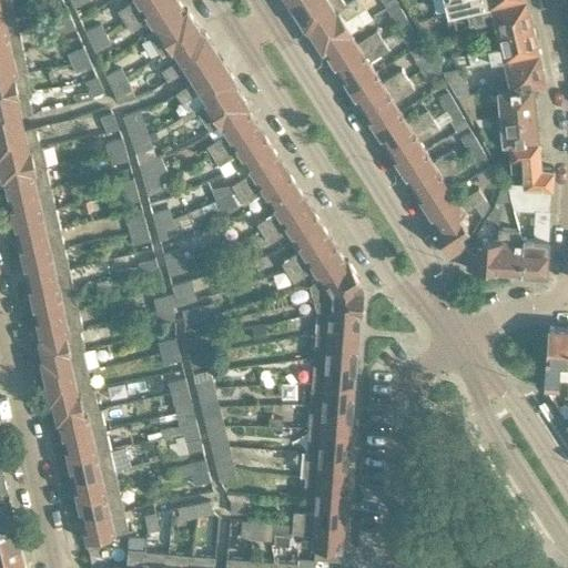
[(0,0),(0,11),(13,8),(16,8),(13,0),(0,0)]
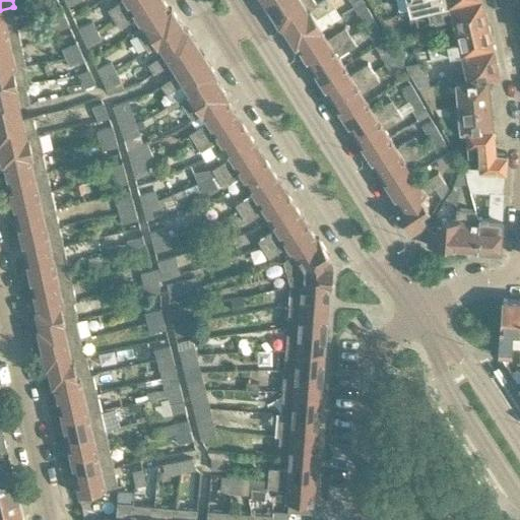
[(139,0),(118,0),(108,7),(114,16),(139,0)]
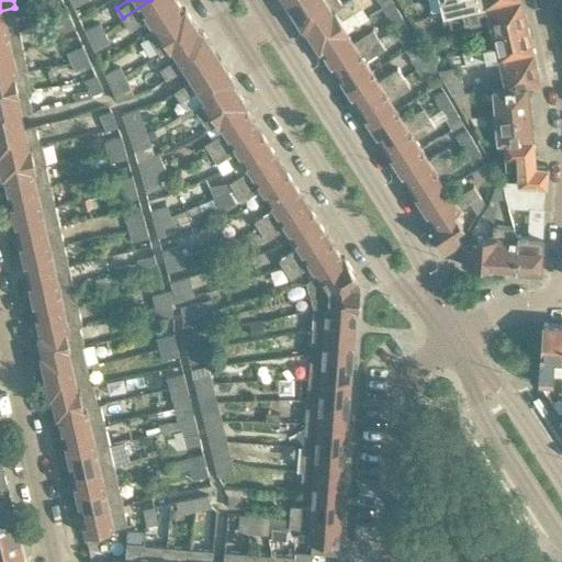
[(150,0),(123,18),(130,29),(147,17),(154,26),(182,8),(177,0),(150,0)]
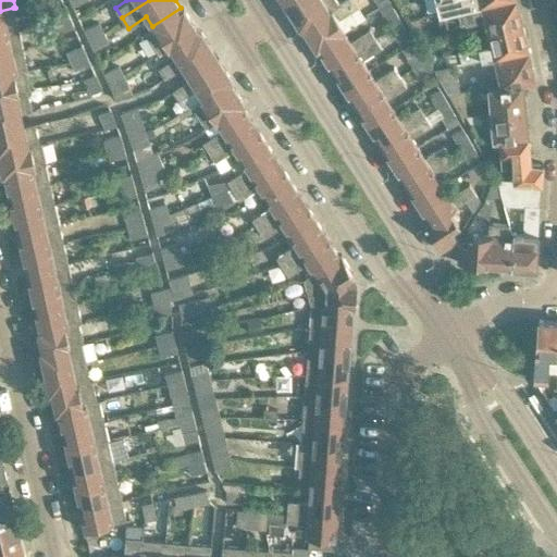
[(304,27),(341,4),(337,0),(287,0),(284,2),(299,25),(304,27)]
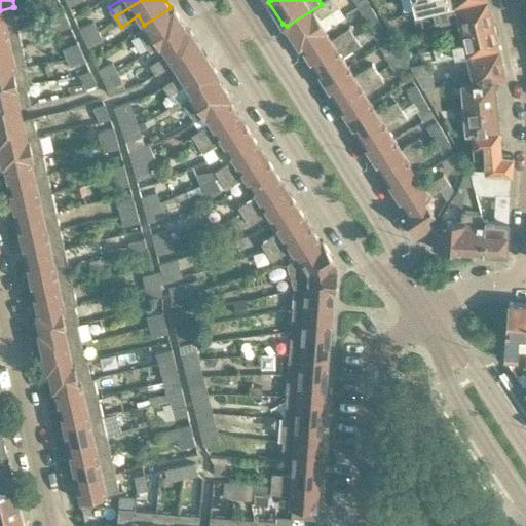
[(332,0),(327,0),(322,4),(287,26),(287,27),(299,45),(327,27),(321,16),(337,6),(332,0)]
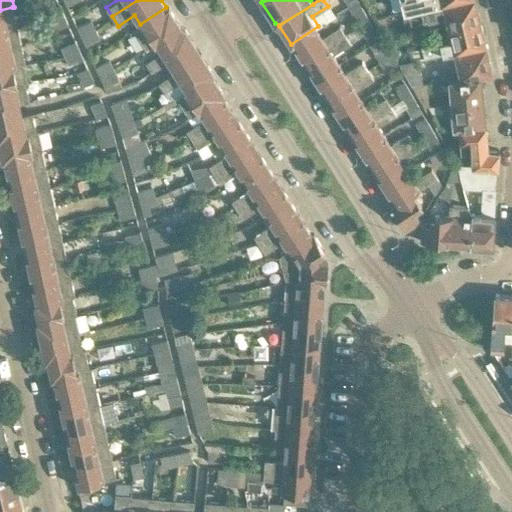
[(453,0),(389,0),(392,11),(403,8),(404,12),(409,11),(453,0)]
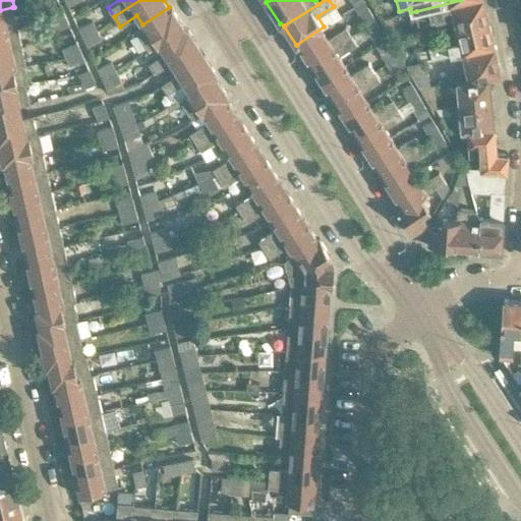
[(457,26),(488,18),(483,0),(461,0),(416,11),(418,22),(454,14),(457,26)]
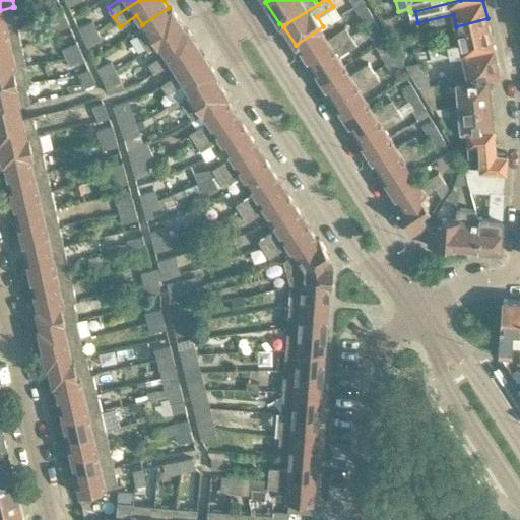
[(367,6),(356,12),(365,26),(375,19),(367,6)]
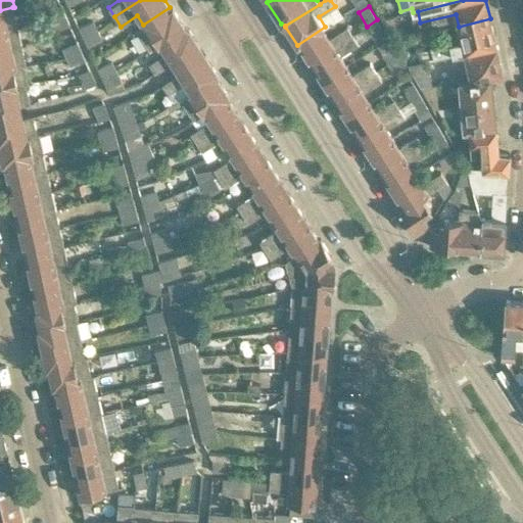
[(0,29),(6,28),(18,26),(14,7),(12,7),(0,10),(0,29)]
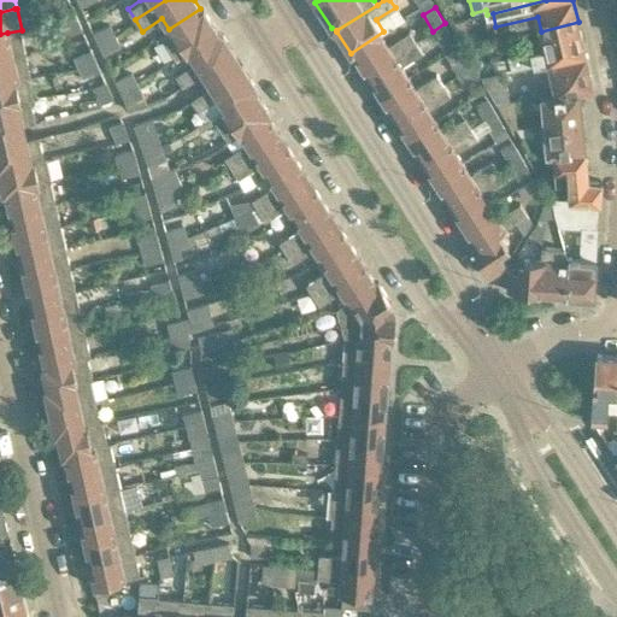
[(200,9),(169,29),(162,34),(176,58),(189,50),(218,31),(204,9),(201,10),(200,9)]
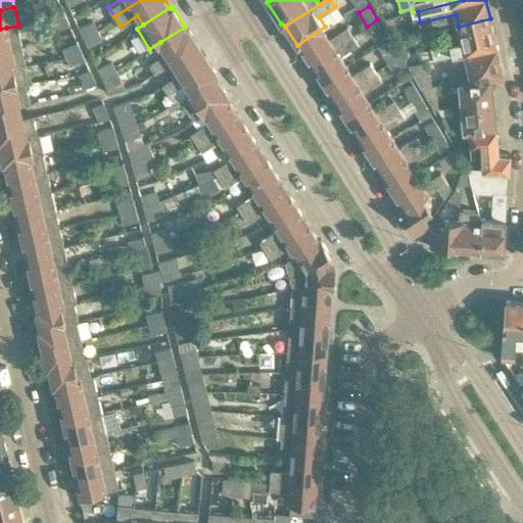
[(50,24),(65,17),(61,8),(46,14),(50,24)]
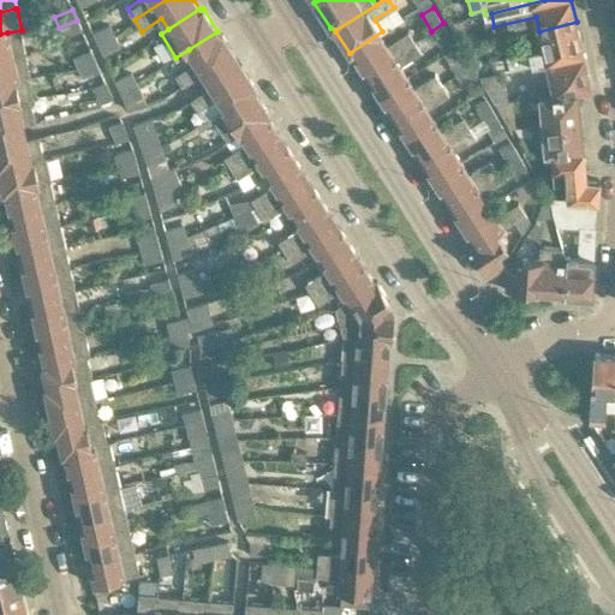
[(65,39),(82,31),(77,21),(59,28),(65,39)]
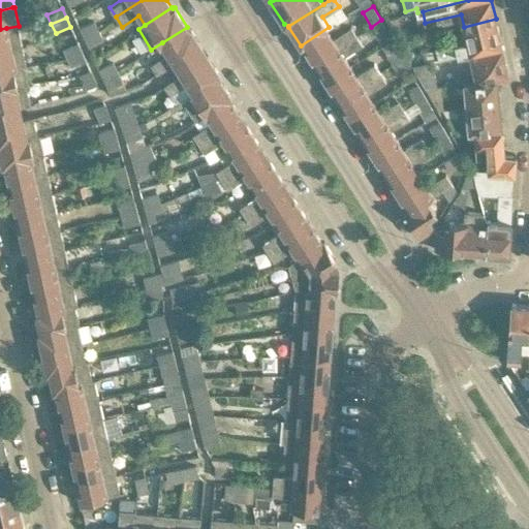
[(400,18),(386,21),(393,32),(403,29),(400,18)]
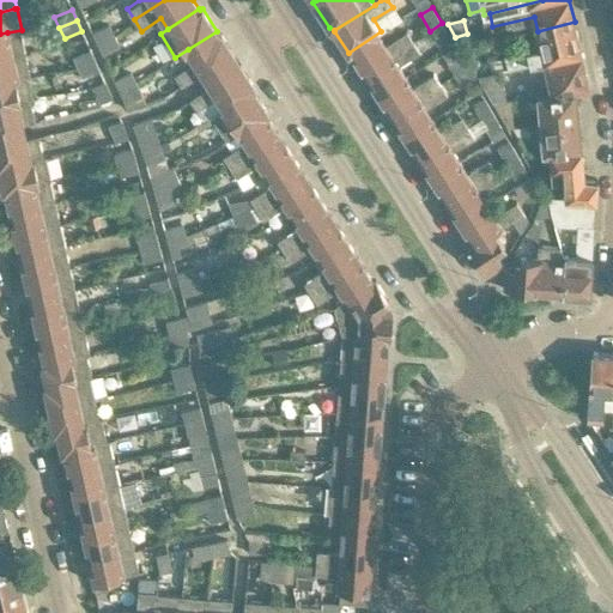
[(505,58),(489,60),(492,72),(501,70),(545,60),(582,53),(575,22),(538,31),(541,44),(504,53),(505,58)]
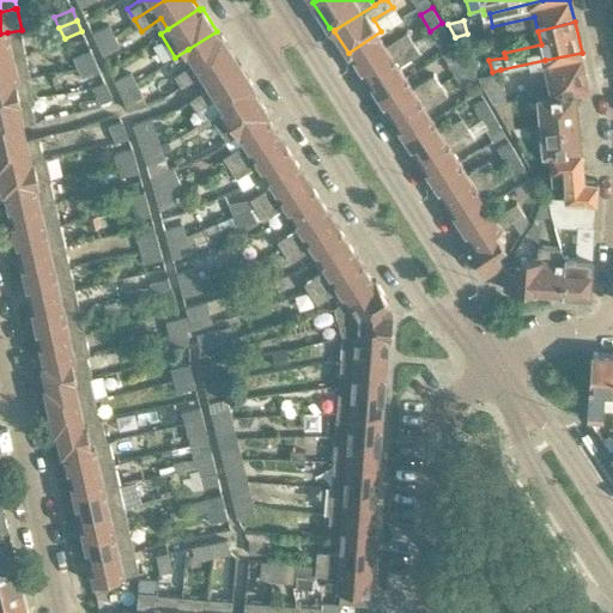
[(439,47),(451,40),(442,23),(430,31),(439,47)]
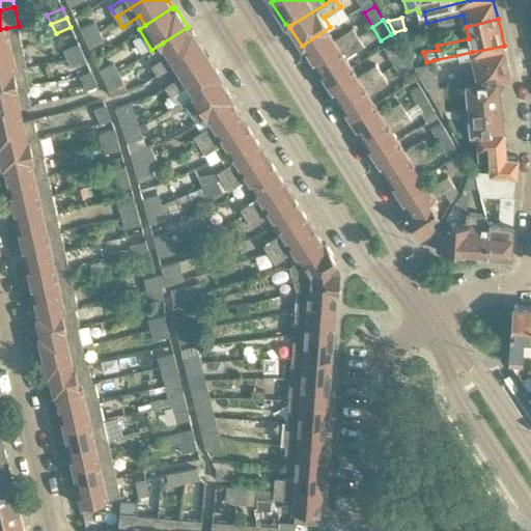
[(94,23),(80,29),(84,39),(99,32),(94,23)]
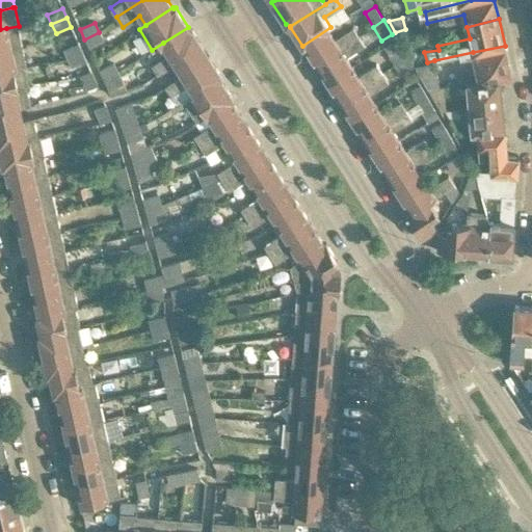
[(0,49),(21,45),(23,44),(19,26),(6,28),(0,29),(0,49)]
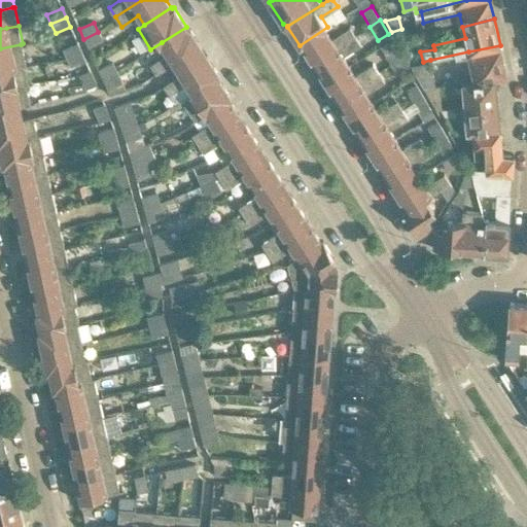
[(175,63),(177,67),(204,50),(190,29),(186,27),(162,42),(169,54),(151,65),(157,74),(175,63)]
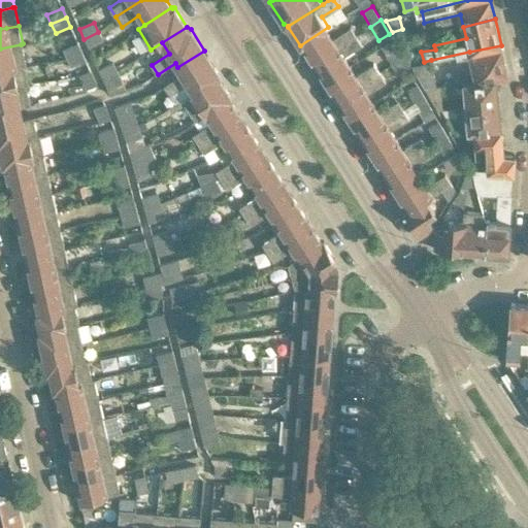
[(302,44),(314,63),(356,35),(350,27),(333,38),(327,29),(329,28),(328,27),(300,45),(302,44)]
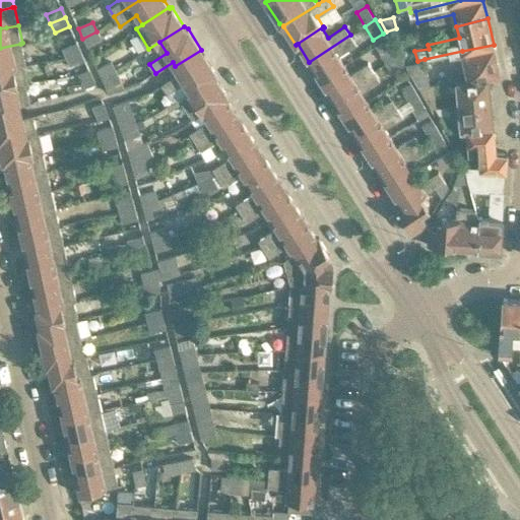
[(96,31),(82,39),(86,48),(102,41),(96,31)]
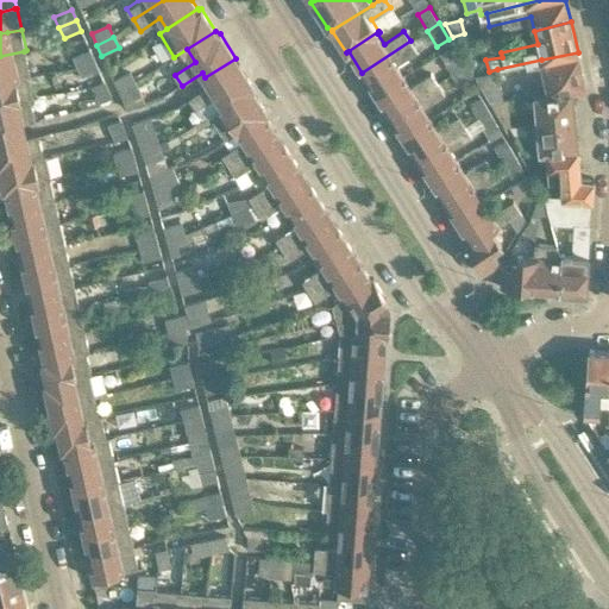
[(362,73),(376,93),(403,75),(396,64),(416,51),(410,41),(362,73)]
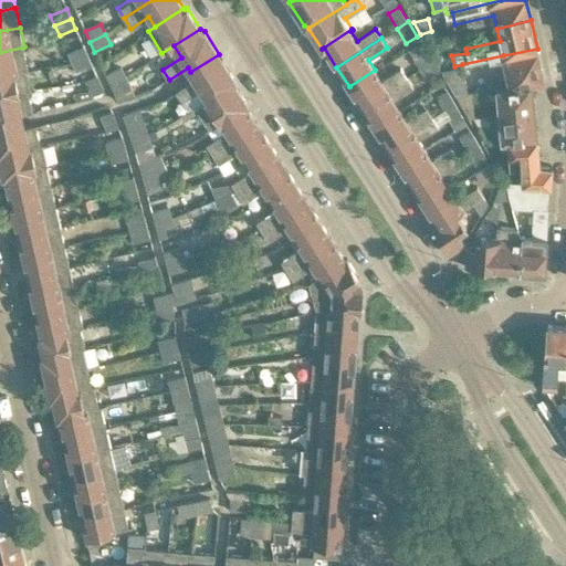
[(419,44),(408,51),(419,70),(435,60),(425,41),(419,44)]
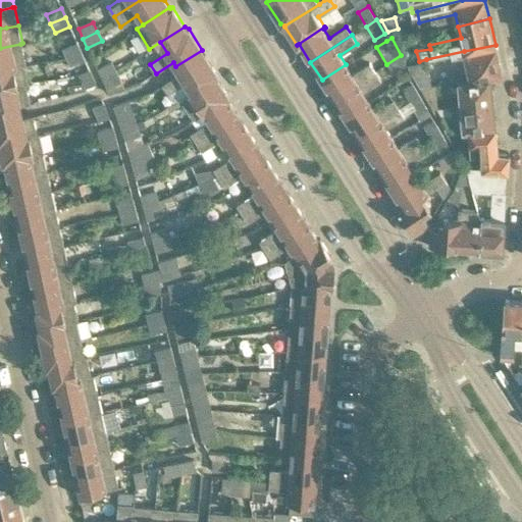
[(0,67),(14,64),(27,61),(22,43),(20,44),(0,48),(0,67)]
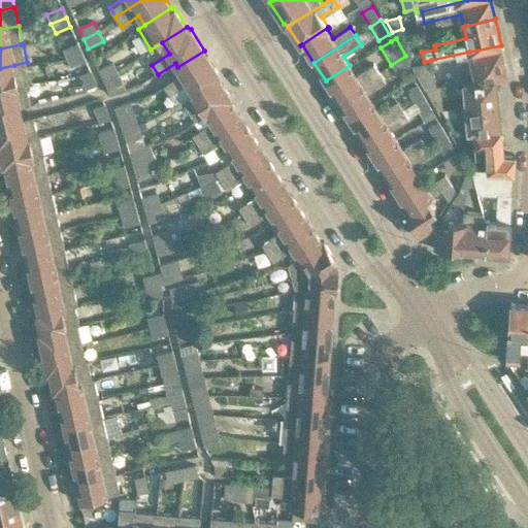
[(67,60),(83,54),(78,44),(63,51),(67,60)]
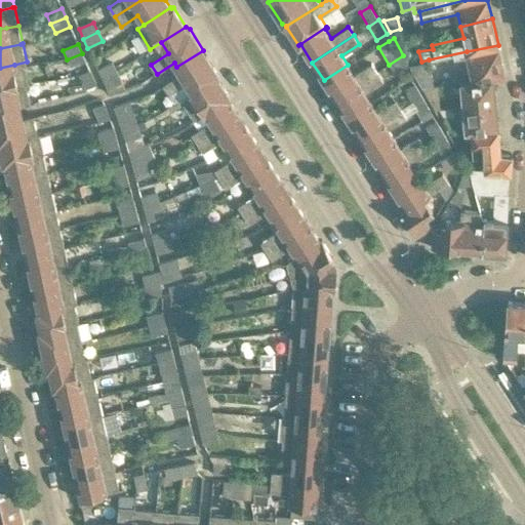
[(473,79),(492,77),(505,74),(498,45),(467,51),(473,79)]
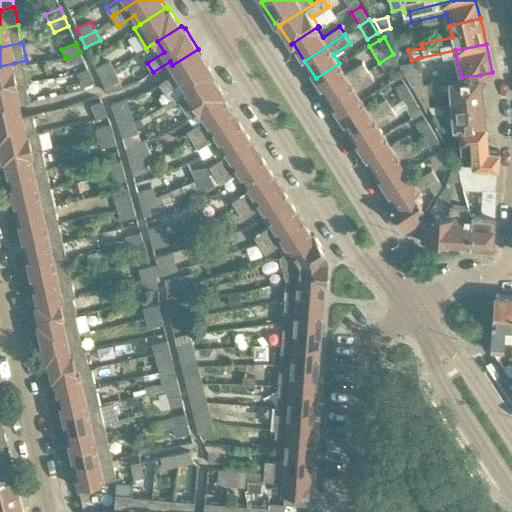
[(212,71),(198,49),(172,65),(177,72),(160,83),(166,92),(183,81),(188,89),(212,73),(212,71)]
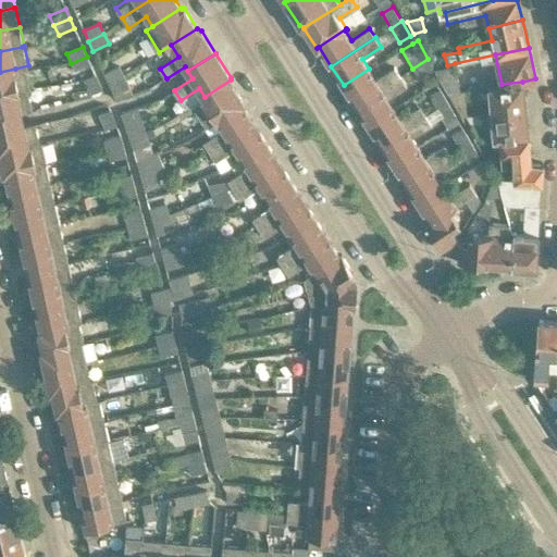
[(75,73),(91,66),(87,57),(71,63),(75,73)]
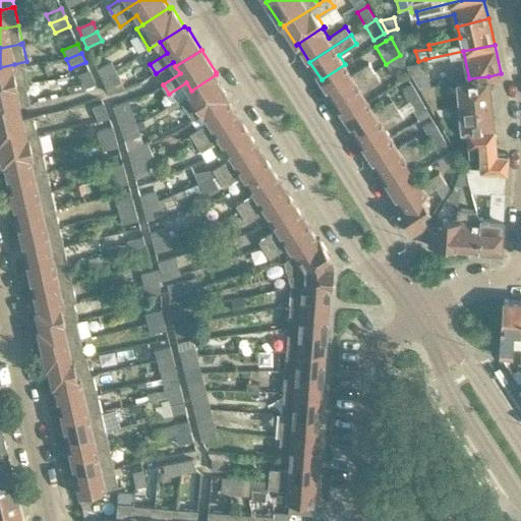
[(406,64),(400,55),(386,64),(392,73),(406,65),(406,64)]
